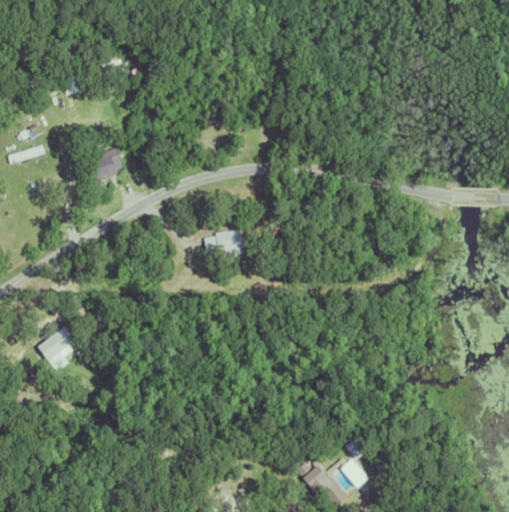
[(100,137),(99,134),(97,135),(94,128),(96,127),(94,122),(98,120),(105,135),(100,137)]
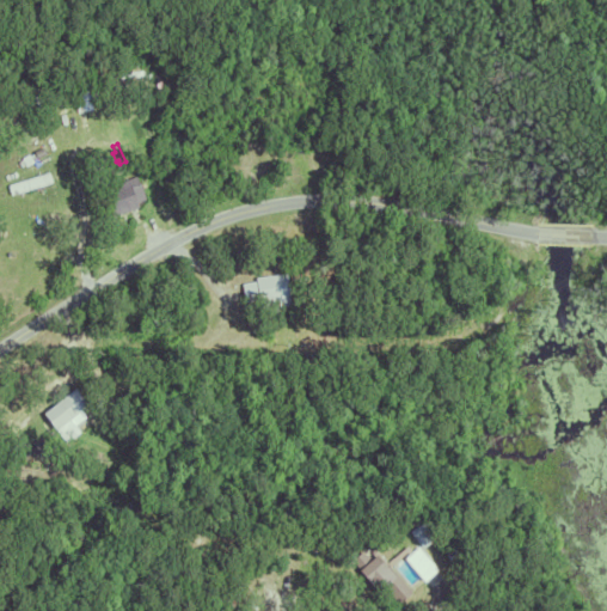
[(105,185),(103,176),(97,178),(92,159),(109,153),(117,182),(105,185)]
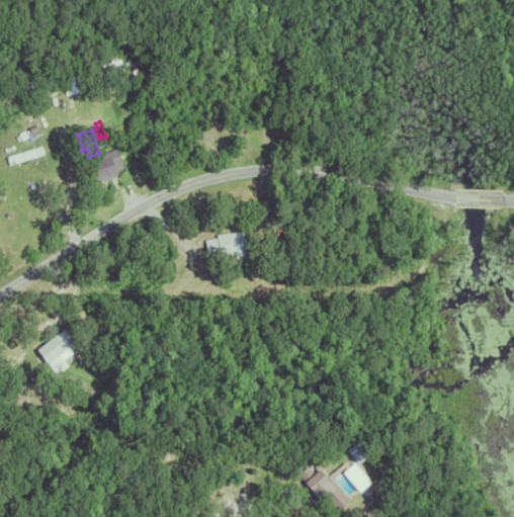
[(8,156),(43,146),(45,154),(10,164),(8,156)]
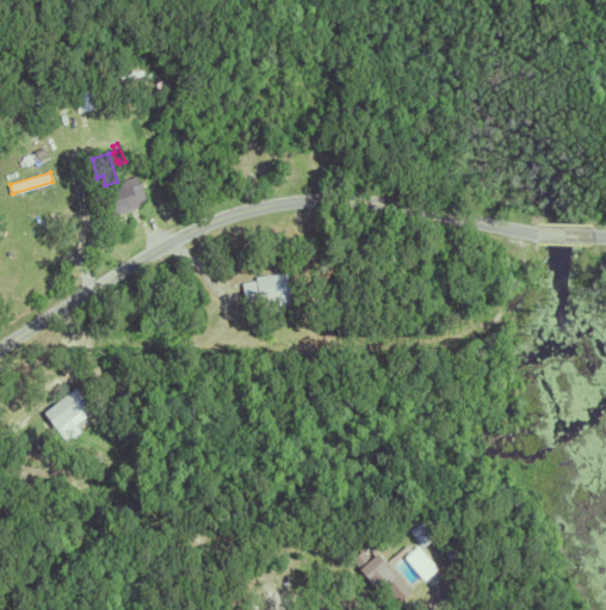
[(141,182),(147,198),(137,201),(140,207),(113,216),(104,188),(137,176),(140,183),(141,182)]
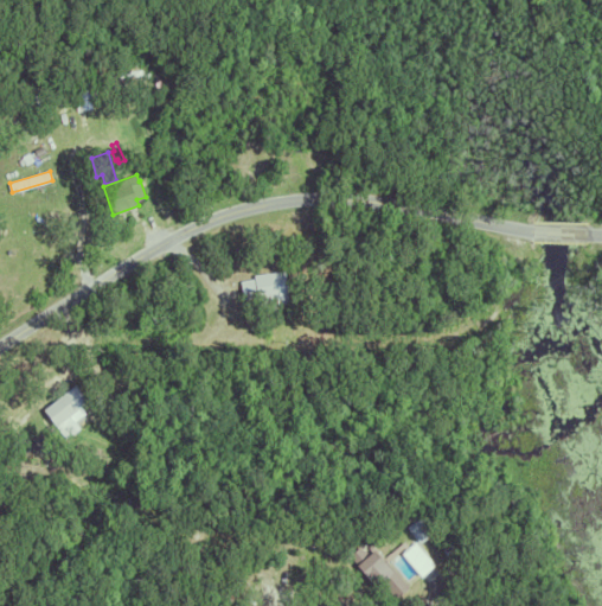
[(242,281),(256,279),(255,274),(286,270),(288,293),(289,301),(267,305),(266,297),(244,299),(242,281)]
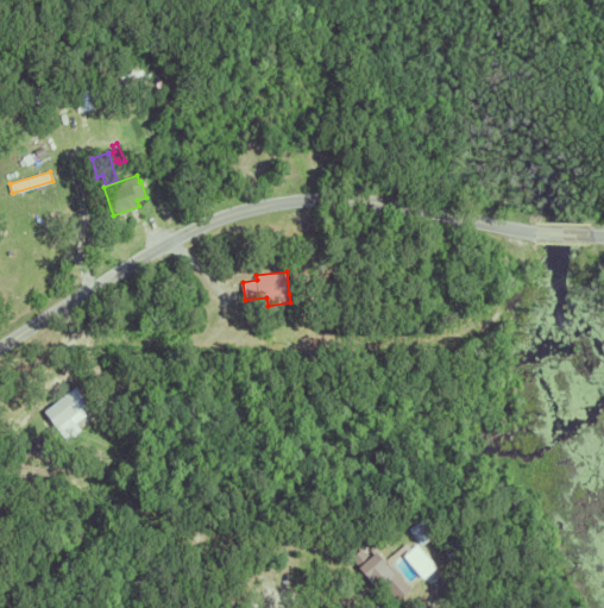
[(304,351),(321,350),(322,363),(306,364),(304,351)]
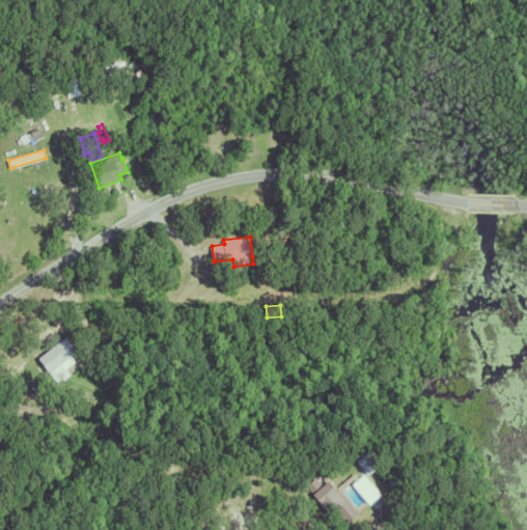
[(38,359),(66,337),(78,352),(73,356),(76,360),(65,368),(71,374),(59,384),(50,372),(50,373),(38,359)]
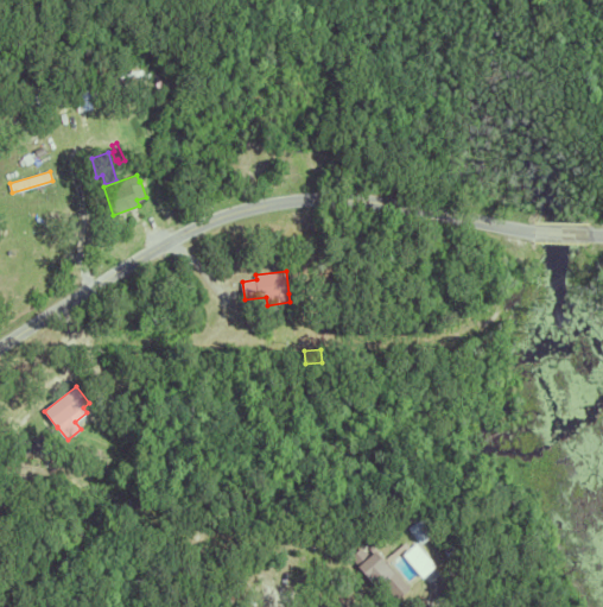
[(408,528),(421,518),(435,536),(420,545),(408,528)]
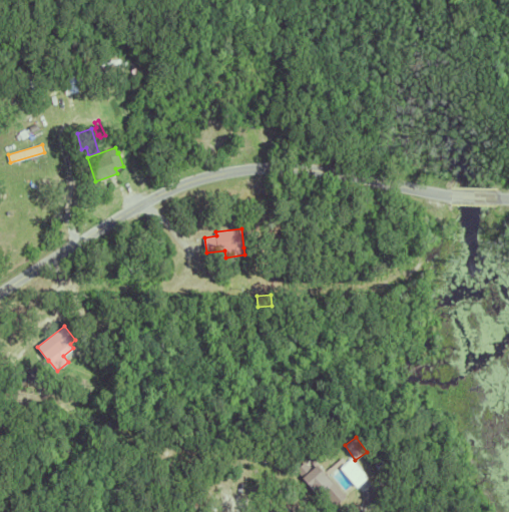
[(352,458),(368,478),(357,488),(341,469),(339,470),(338,469),(327,478),(331,482),(333,480),(347,497),(335,506),(326,495),(320,500),(303,478),(304,478),(297,469),(307,461),(311,467),(317,462),(326,472),(343,458),(347,462),(344,465),(352,458)]
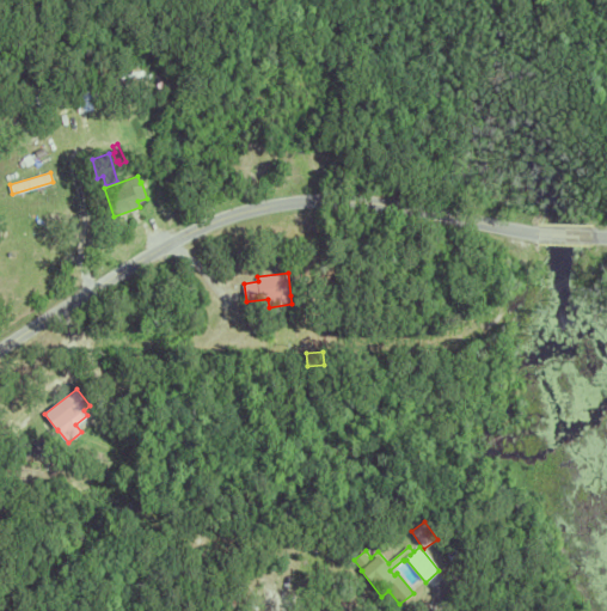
All buildings are outlined.
